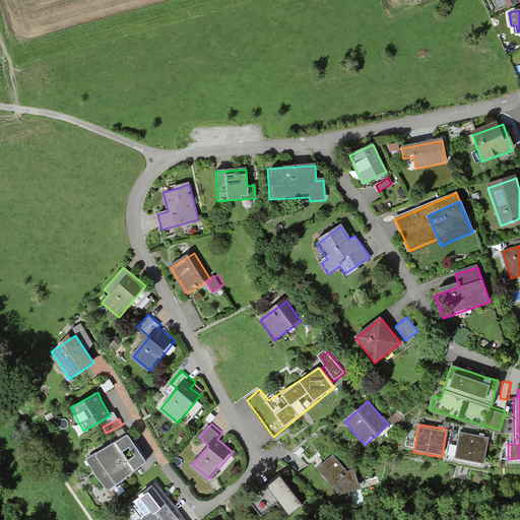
[(455,458),(483,464),(489,437),(482,436),(460,432),(455,458)]
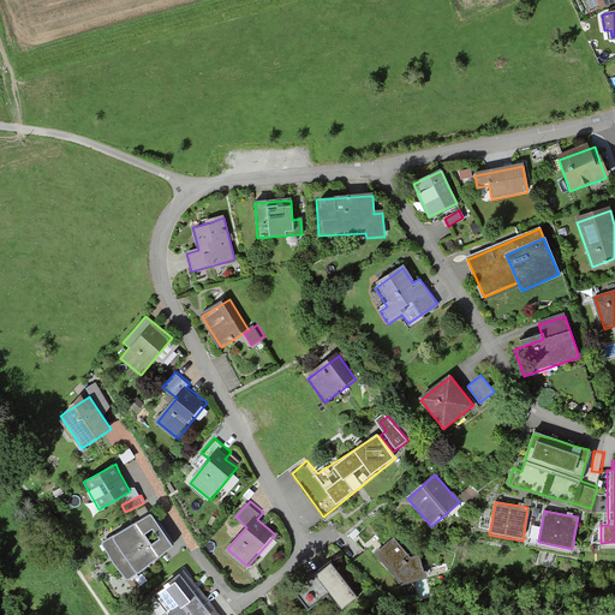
[(126,583),(174,547),(151,513),(100,544),(126,583)]
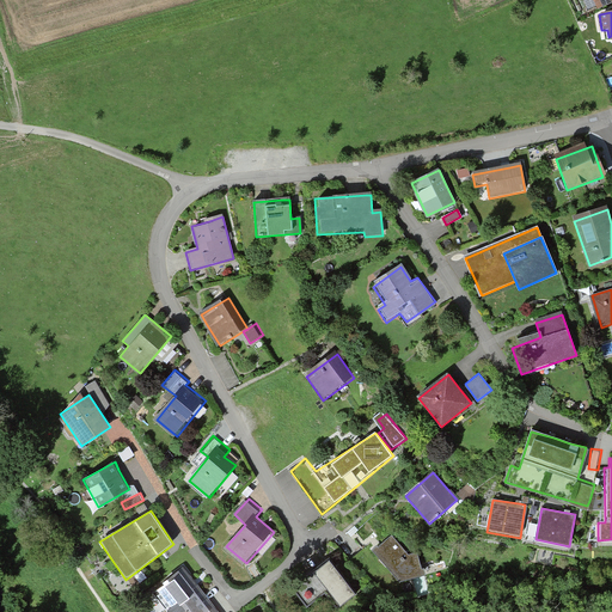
[(398,583),(421,575),(417,554),(407,556),(391,536),(379,546),(373,552),(398,583)]
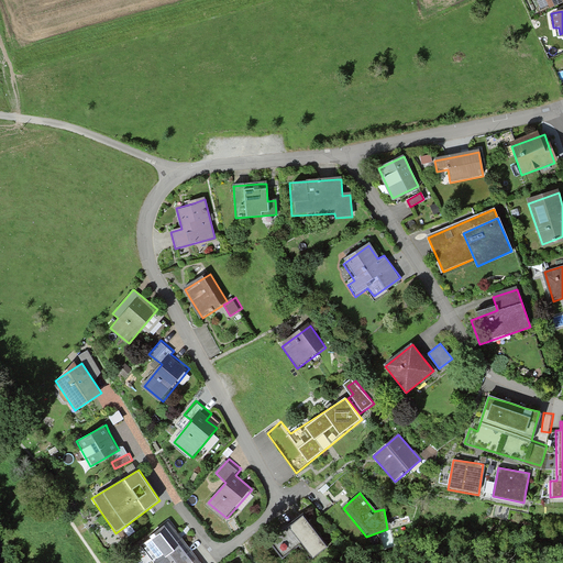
[(312,554),(326,543),(304,516),(289,527),(290,528),(285,532),(272,544),(280,555),(300,540),(312,554)]
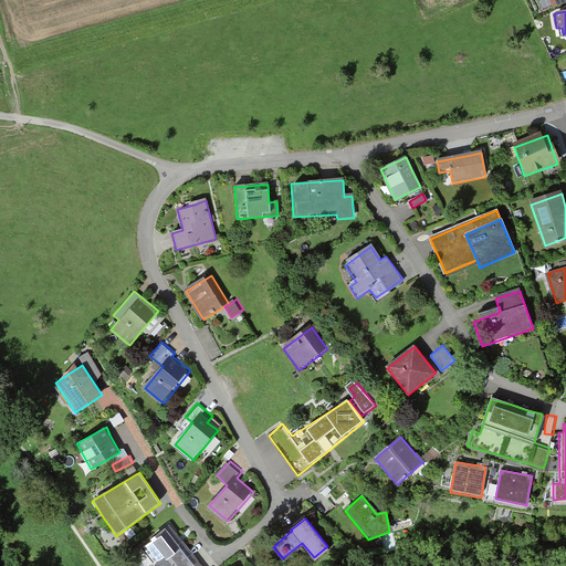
[(196,565),(177,541),(167,528),(143,546),(158,565),(196,565)]
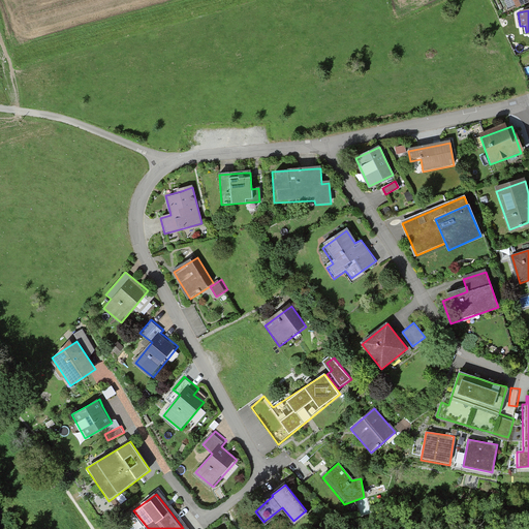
All buildings are outlined.
